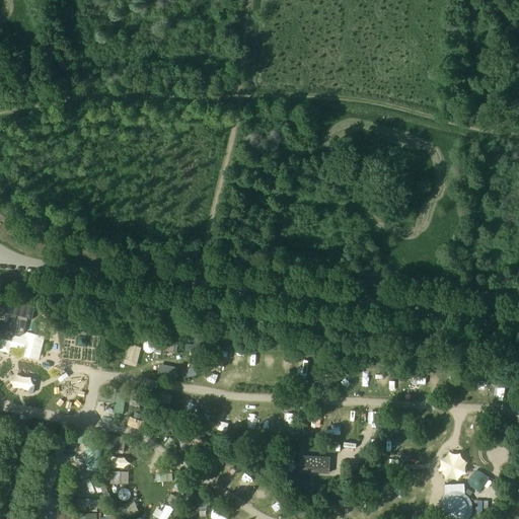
[(12,322),(0,318),(0,341),(13,345),(15,339),(22,341),(26,321),(13,317),(12,322)]
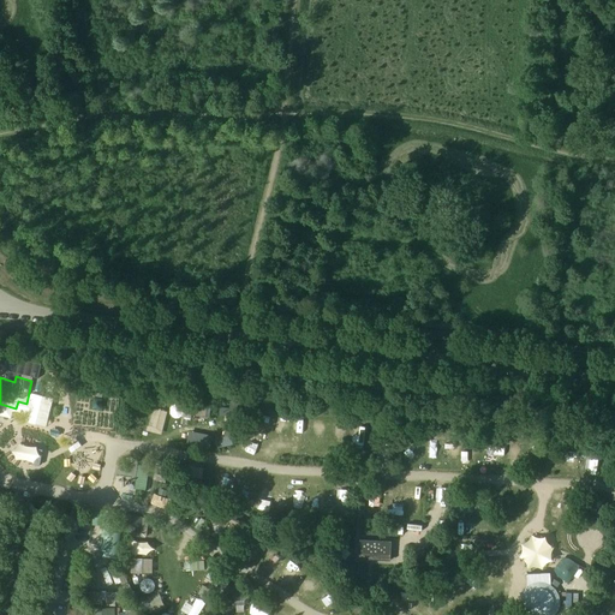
[(209,419),(210,405),(193,405),(192,418),(209,419)]
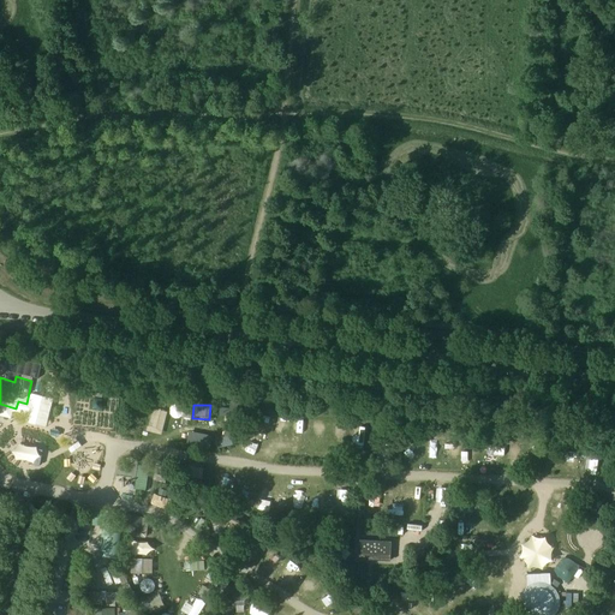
[(162,435),(168,412),(154,408),(148,431),(162,435)]
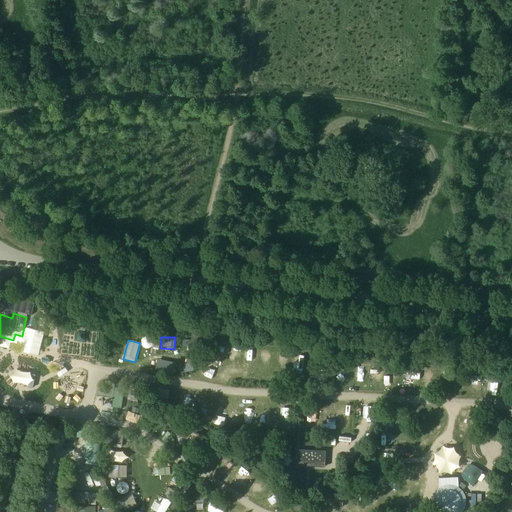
[(30,384),(31,371),(11,370),(10,383),(30,384)]
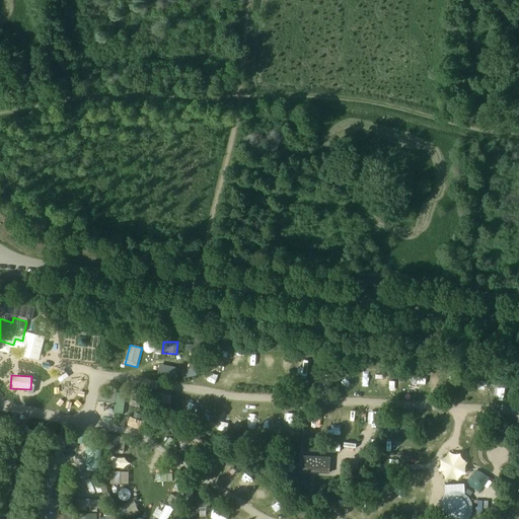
[(143,429),(145,421),(130,418),(128,426),(143,429)]
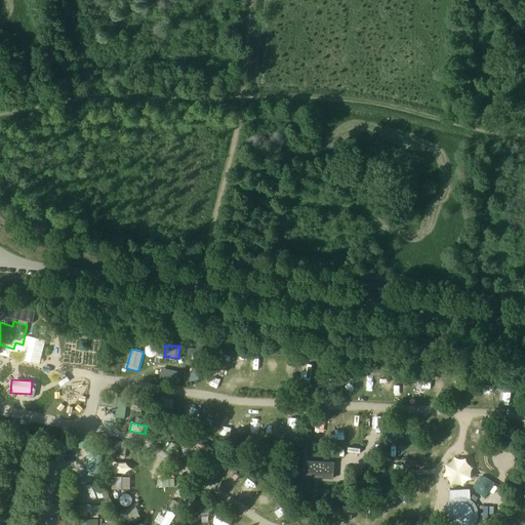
[(156,443),(162,446),(166,440),(160,436),(156,443)]
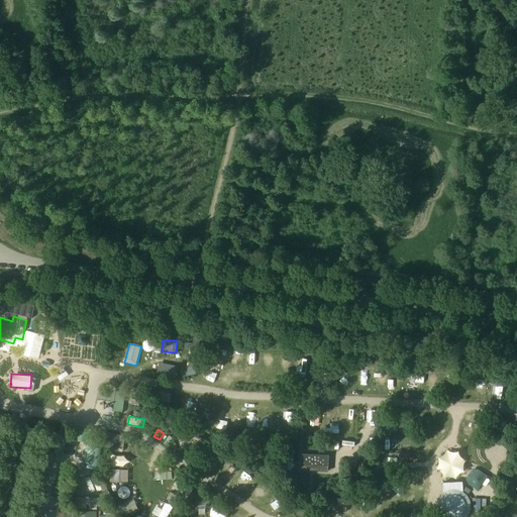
[(350,440),(339,445),(341,450),(338,451),(342,461),(356,455),(350,440)]
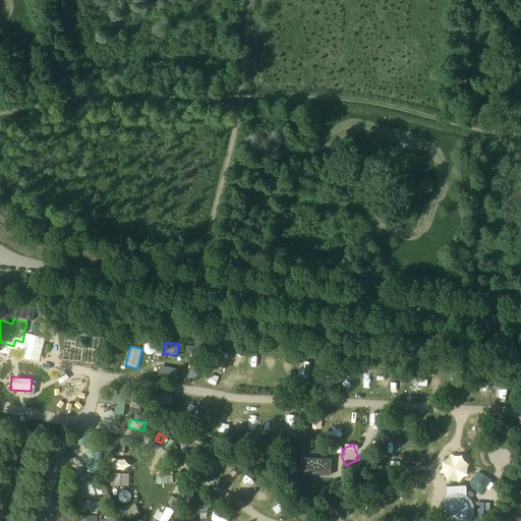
[(138,452),(135,458),(145,461),(147,455),(138,452)]
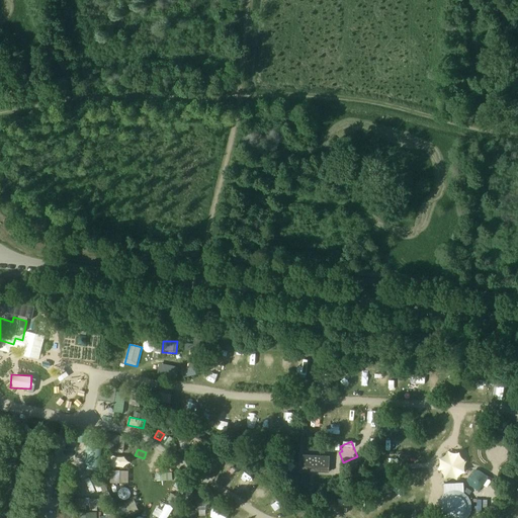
[(330,457),(303,456),(303,471),(329,472),(330,457)]
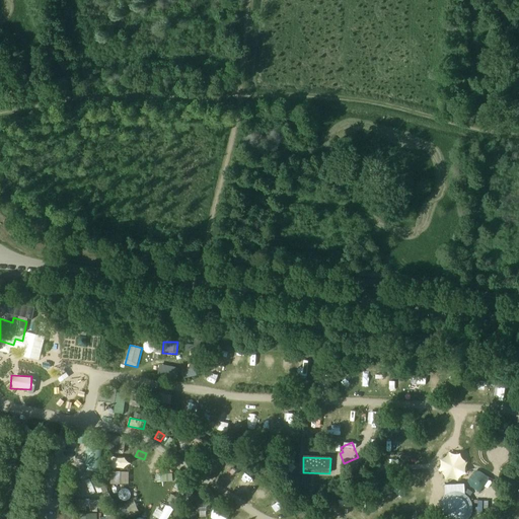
[(482,492),(490,477),(475,469),(467,483),(482,492)]
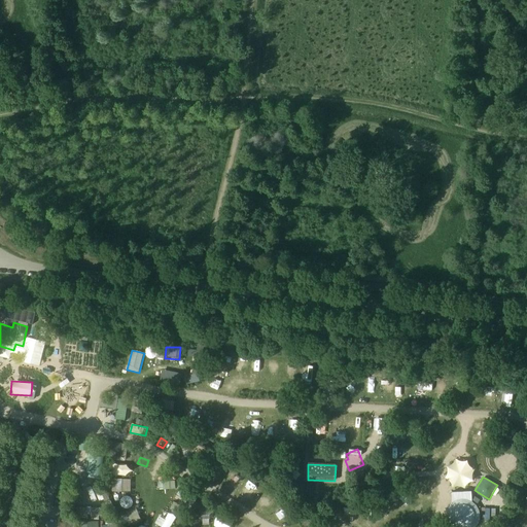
[(113,478),(113,491),(132,491),(132,479),(113,478)]
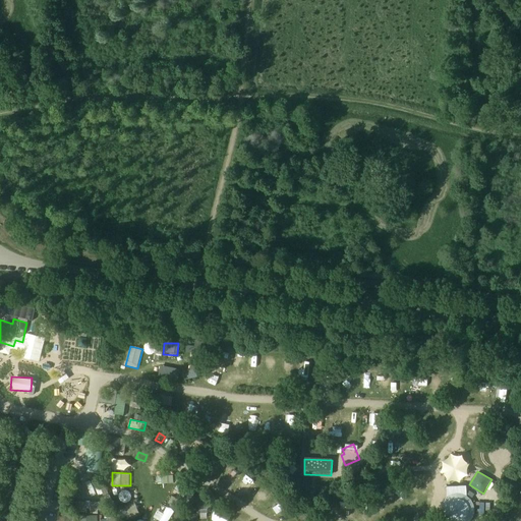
[(140,517),(131,485),(115,490),(120,507),(124,505),(128,520),(140,517)]
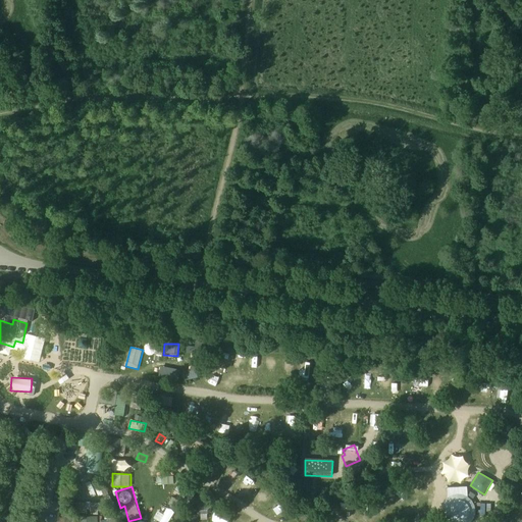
[(471,486),(448,486),(448,521),(469,521),(469,516),(472,516),(471,486)]
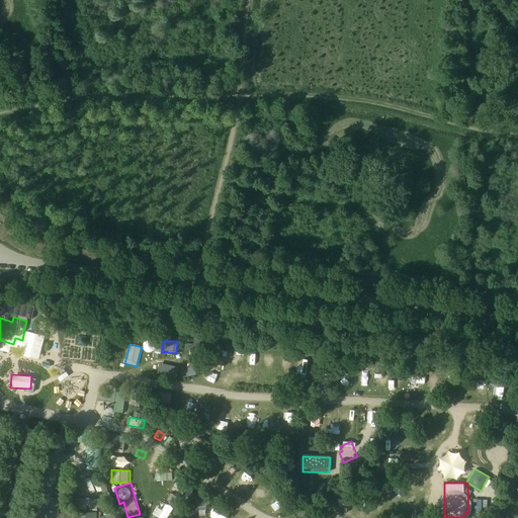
[(264,490),(259,500),(265,503),(270,493),(264,490)]
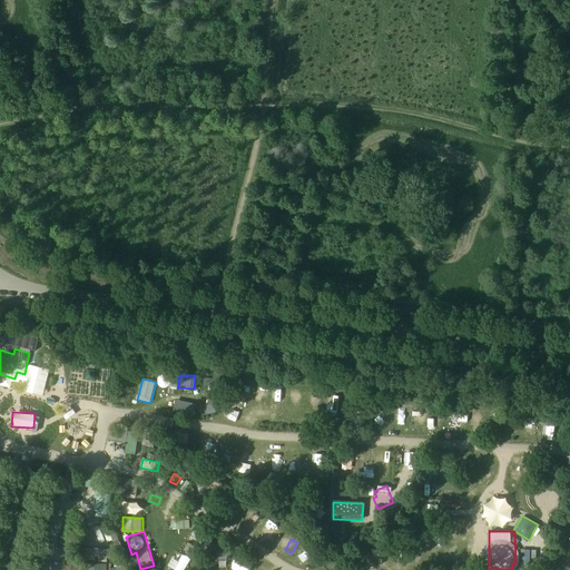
[(225,564),(231,552),(219,547),(214,560),(225,564)]
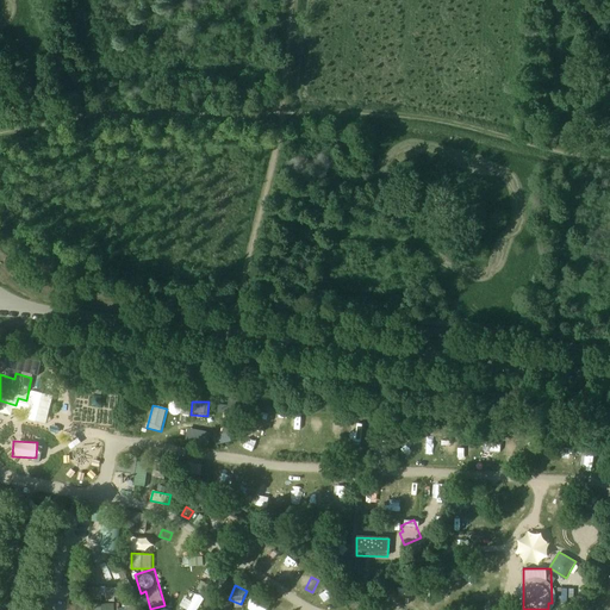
[(188,609),(198,609),(204,596),(190,590),(182,608),(188,609)]
